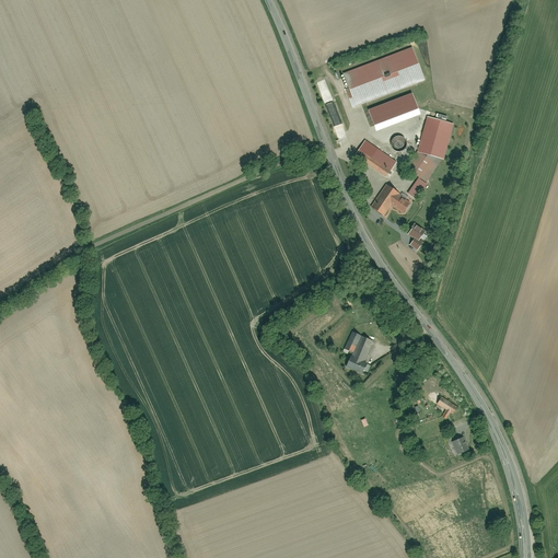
[(392,146),(392,147),(393,149),(395,150),(397,151),(400,151),(403,150),(405,148),(406,146),(407,142),(406,140),(404,138),(403,137),(400,136),(397,136),(395,137),(393,138),(392,141),(391,143),(392,146)]
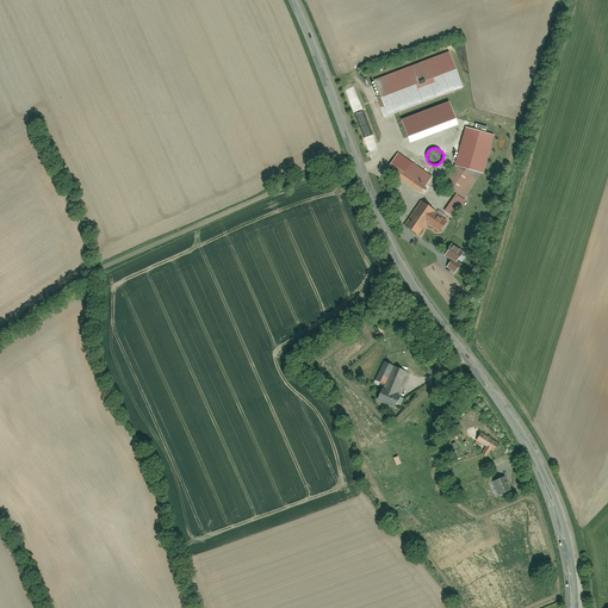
[(397,153),(385,169),(420,192),(430,175),(397,153)]
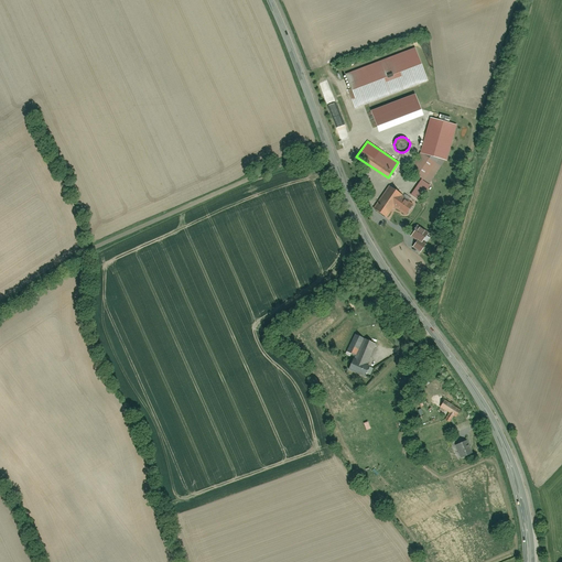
[(419,152),(408,169),(421,176),(430,182),(441,165),(419,152)]
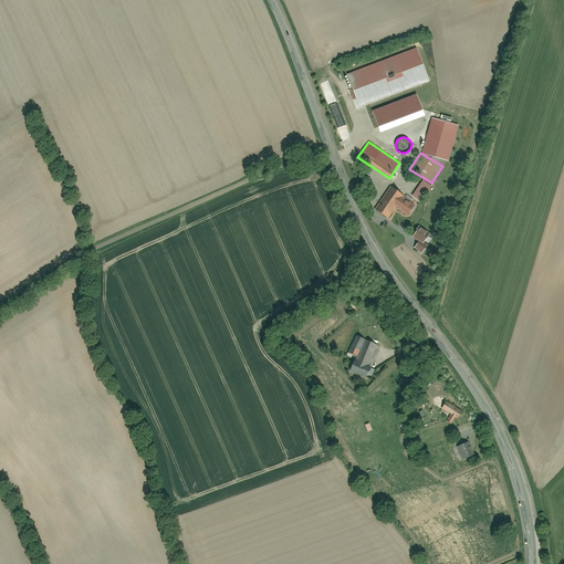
[(352,163),(344,166),(348,176),(356,173),(352,163)]
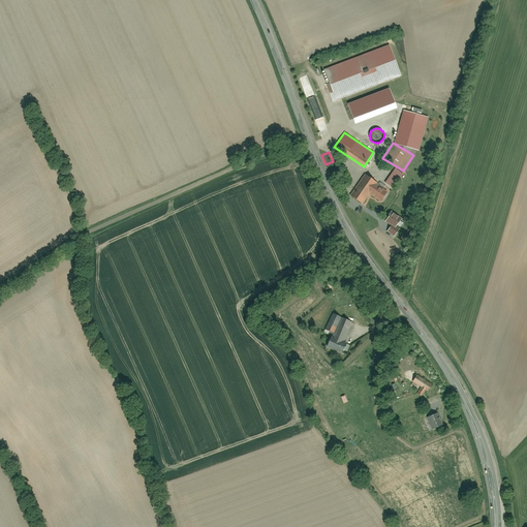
[(384,182),(393,187),(403,171),(395,165),(384,182)]
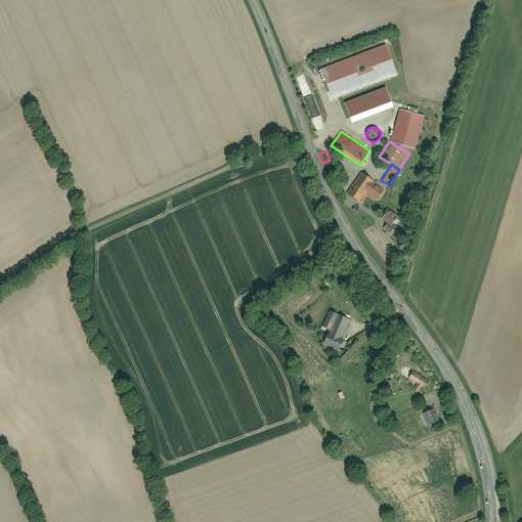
[(384,188),(373,181),(374,180),(359,171),(346,193),(359,202),(365,193),(377,200),(384,188)]
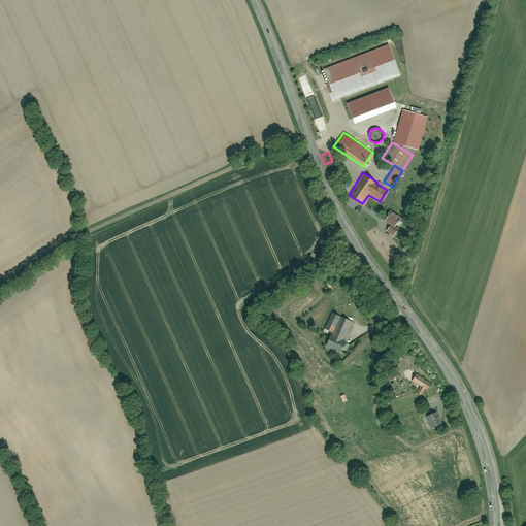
[(392,225),(398,217),(388,209),(385,215),(386,216),(383,219),(392,225)]
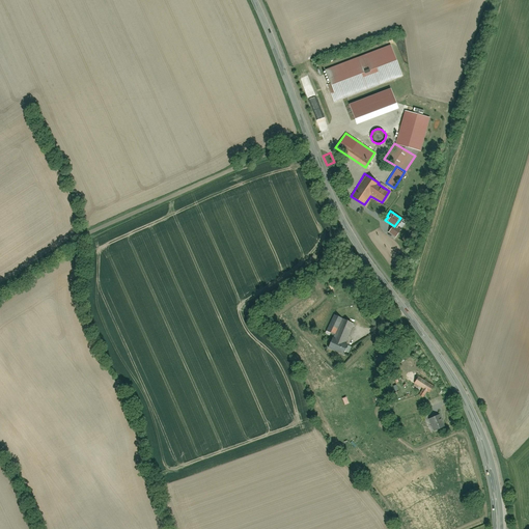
[(356,300),(354,306),(362,309),(365,303),(356,300)]
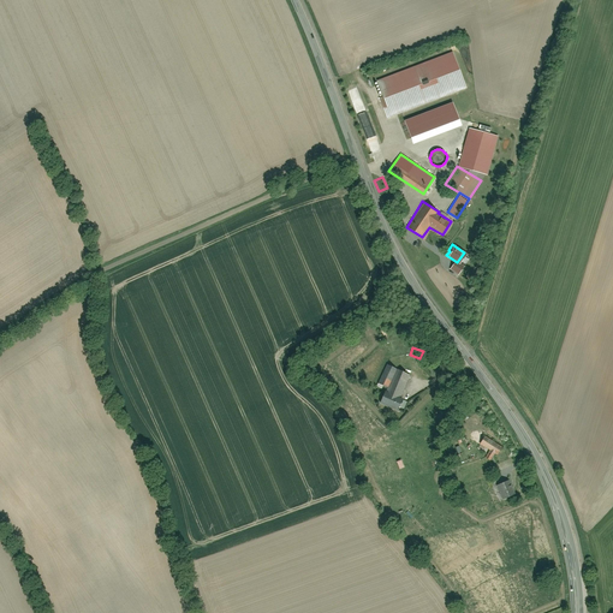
[(386,364),(378,381),(388,387),(387,390),(385,388),(379,402),(398,410),(404,397),(399,394),(410,373),(398,368),(398,369),(386,364)]
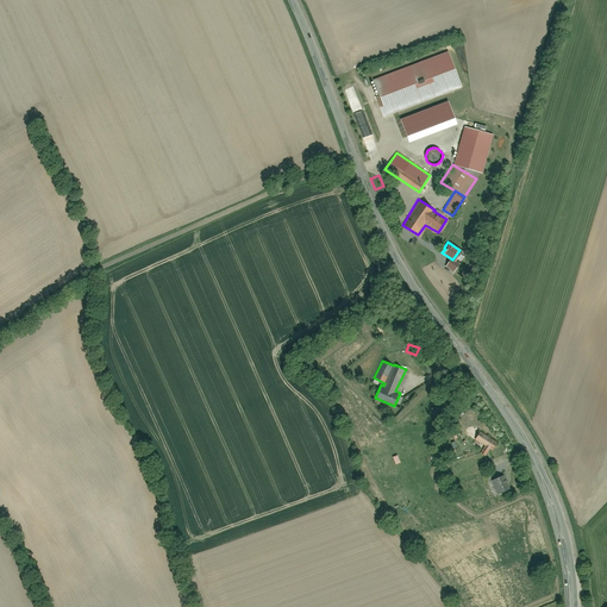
[(480,429),(474,439),(485,446),(480,452),(483,455),(488,449),(490,450),(496,440),(480,429)]
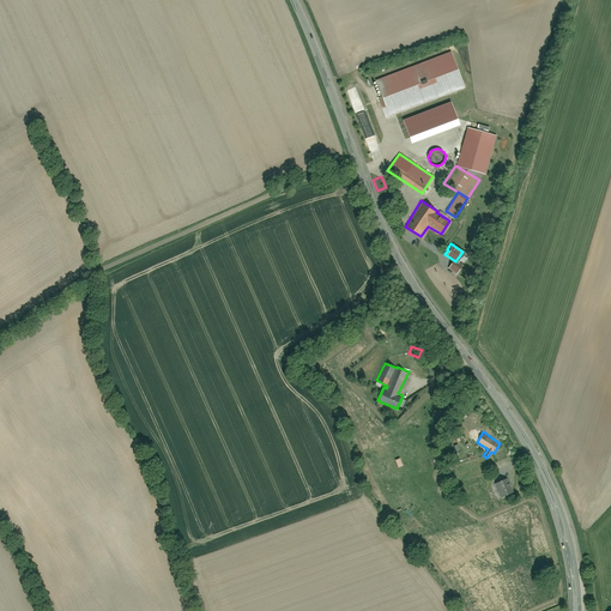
[(508,477),(494,484),(500,497),(514,490),(508,477)]
